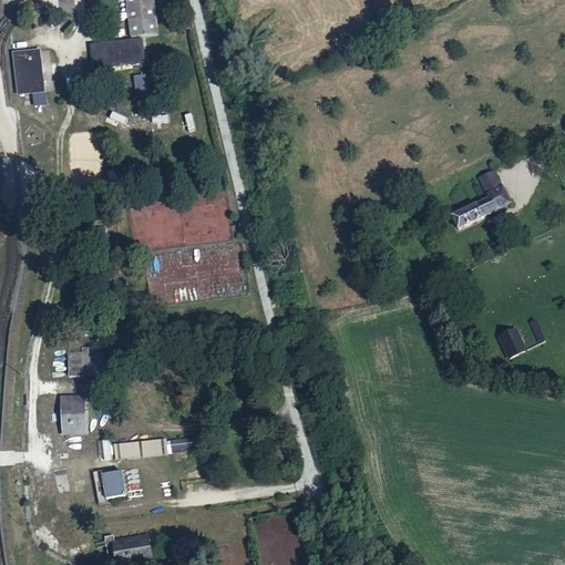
[(125,0),(131,37),(156,33),(151,0),(125,0)]
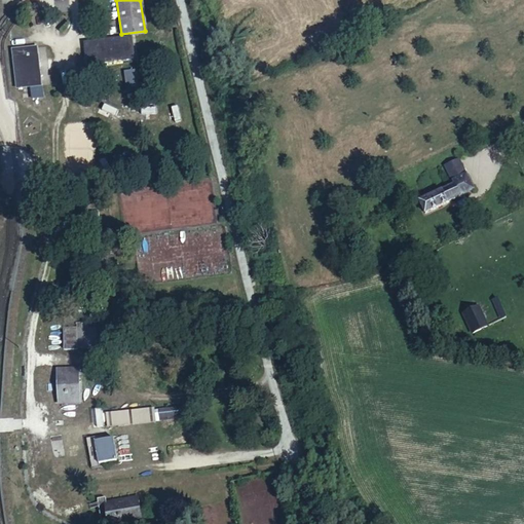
[(131,35),(83,40),(85,64),(134,58),(131,35)]
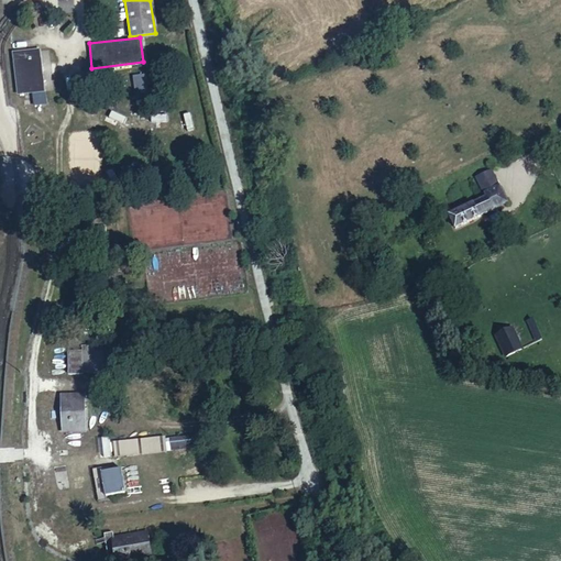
[(43,89),(39,50),(12,53),(17,92),(34,90),(43,89)]
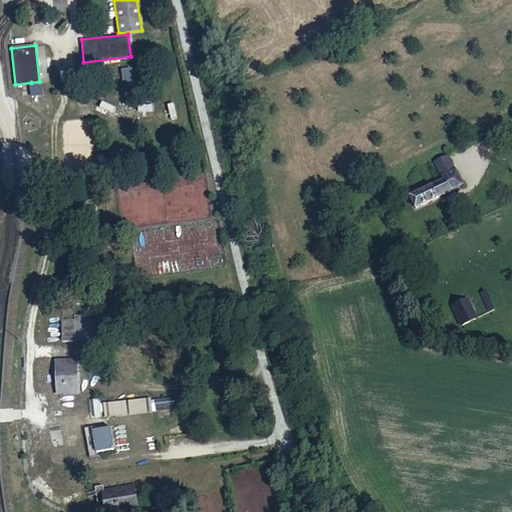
[(131,66),(119,68),(122,91),(134,90),(131,66)]
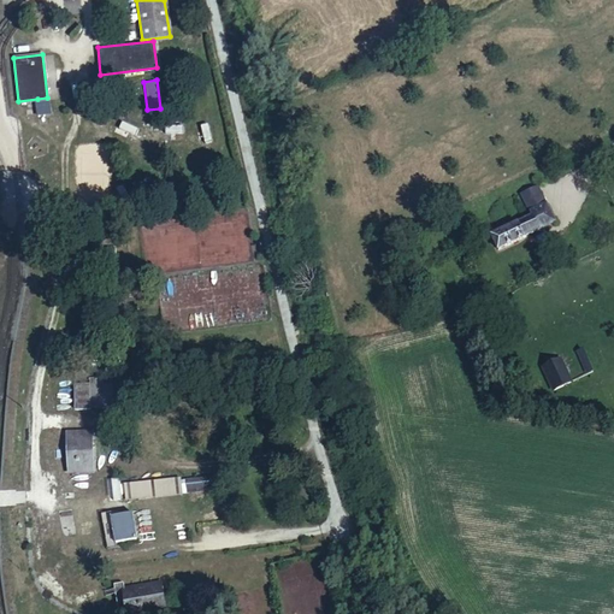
[(49,112),(47,98),(37,99),(39,101),(35,102),(36,113),(49,112)]
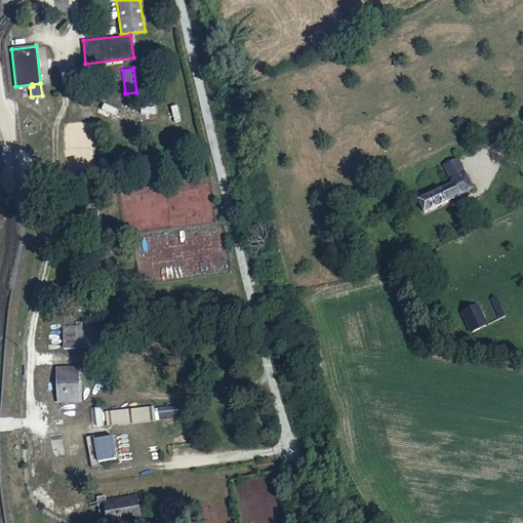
[(104,115),(114,118),(116,110),(107,107),(104,115)]
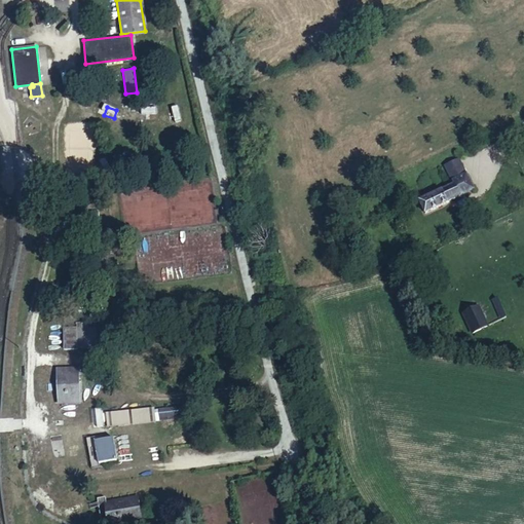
[(464,172),(458,158),(445,165),(450,178),(464,172)]
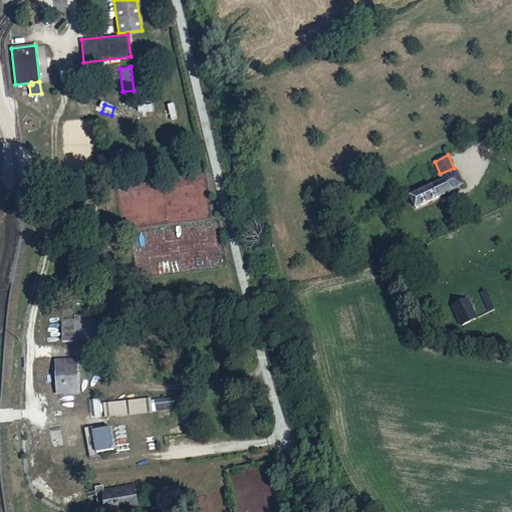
[(461,184),(454,168),(440,174),(443,179),(409,193),(414,206),(461,184)]
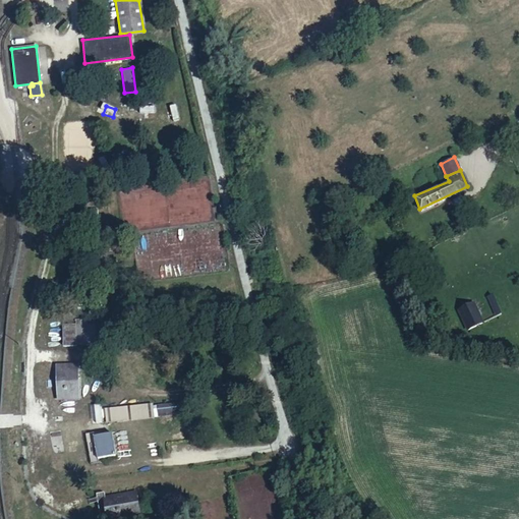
[(67,303),(67,293),(56,292),(55,302),(67,303)]
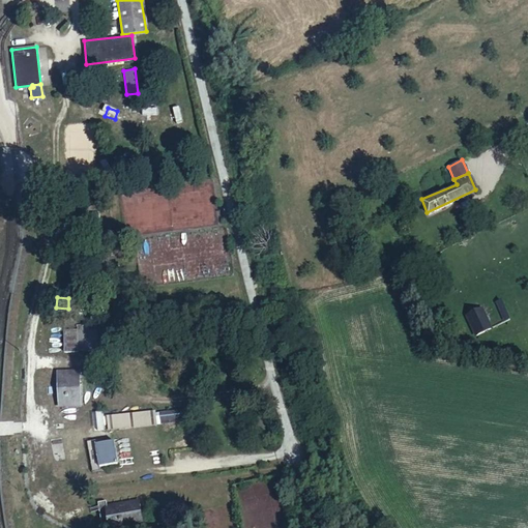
[(499,299),(495,301),(504,320),(508,318),(499,299)]
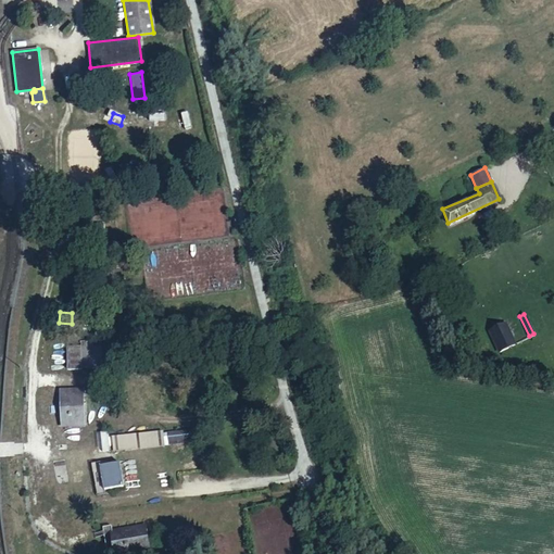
[(504,322),(489,330),(499,350),(514,343),(504,322)]
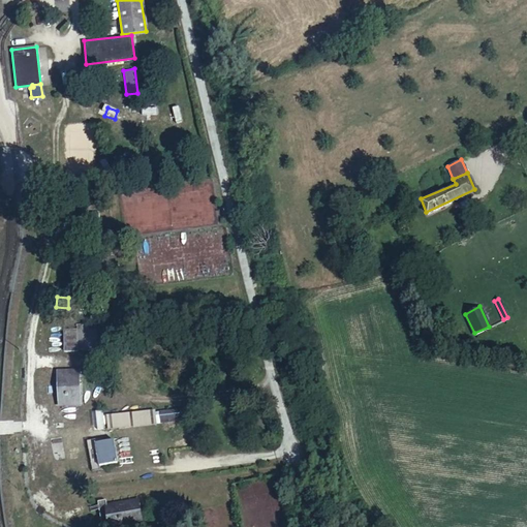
[(68,321),(63,321),(62,349),(76,349),(96,349),(96,321),(75,323),(75,329),(74,329),(74,321),(69,321),(69,329),(68,329),(68,321)]
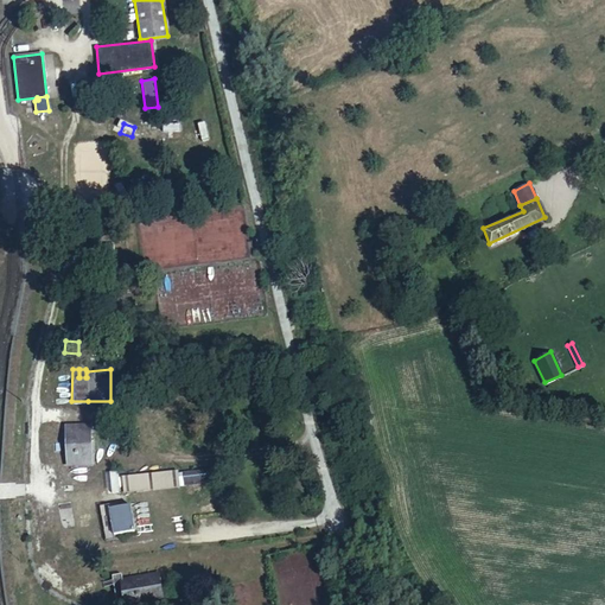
[(89,424),(77,425),(77,433),(65,434),(67,464),(90,463),(89,424)]
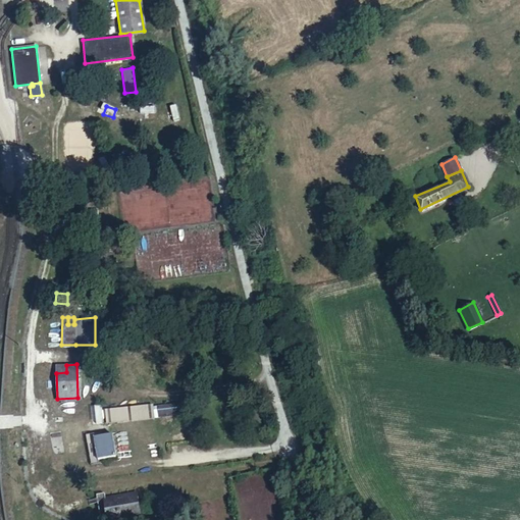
[(178,403),(156,405),(157,416),(179,414),(178,403)]
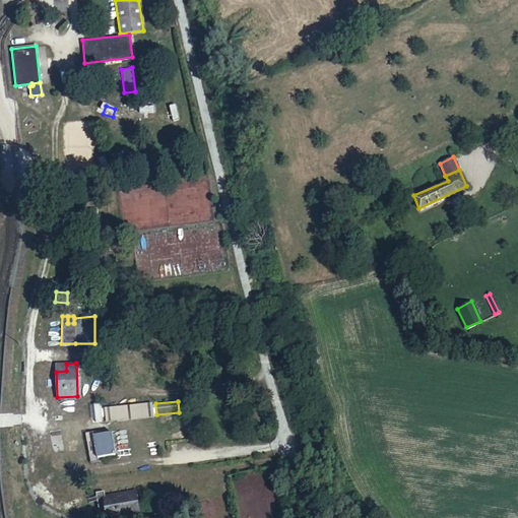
[(150,402),(104,407),(106,419),(152,414),(150,402)]
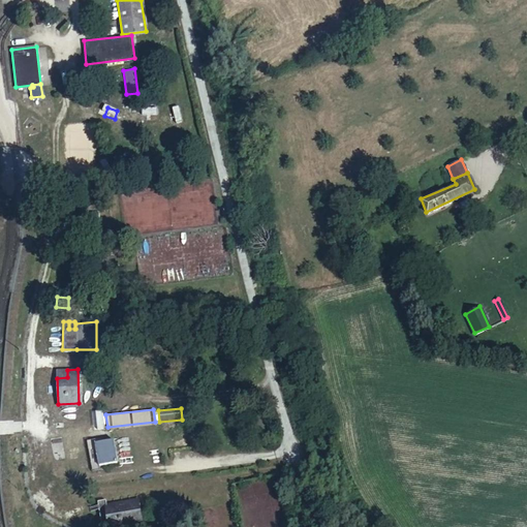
[(93,438),(86,440),(91,470),(98,468),(98,465),(96,450),(101,448),(100,441),(94,442),(93,438)]
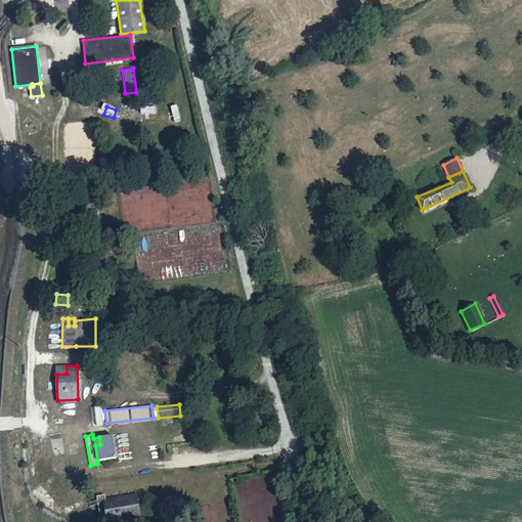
[(116,457),(112,435),(99,437),(100,444),(95,445),(97,461),(116,457)]
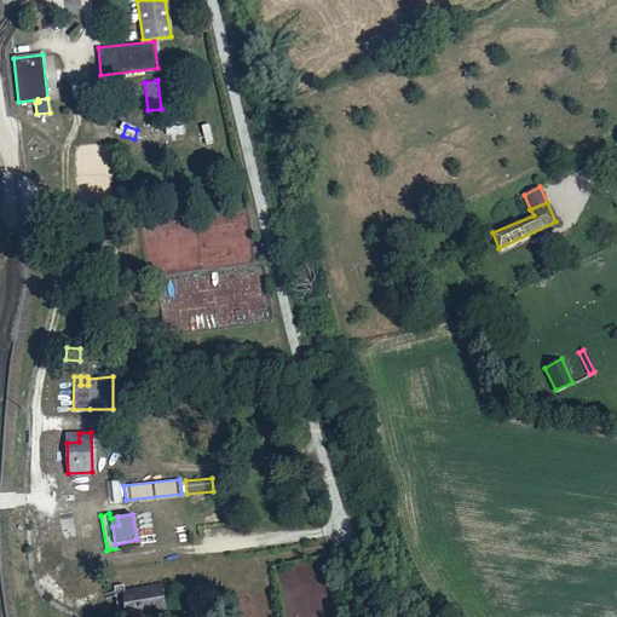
[(163,582),(121,589),(126,616),(157,616),(167,616),(163,582)]
